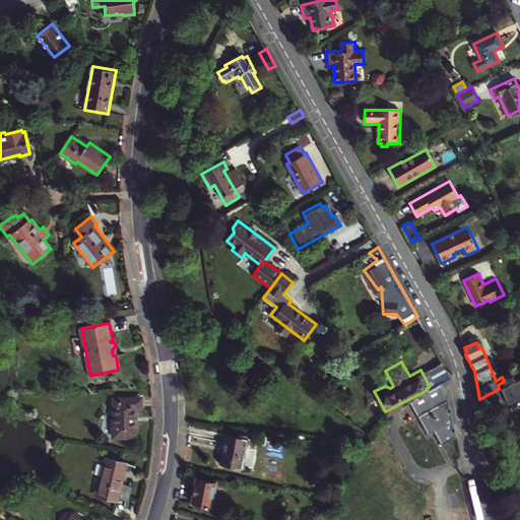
[(450,376),(443,362),(428,370),(436,384),(450,376)]
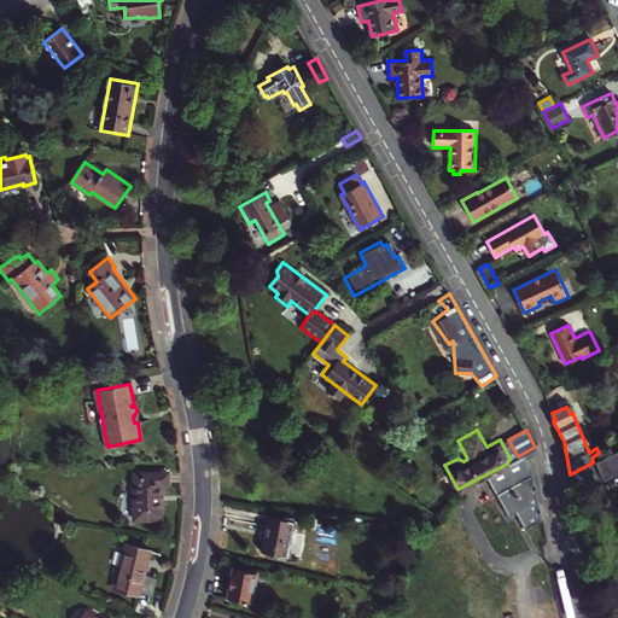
[(617,450),(590,464),(598,481),(617,471),(617,450)]
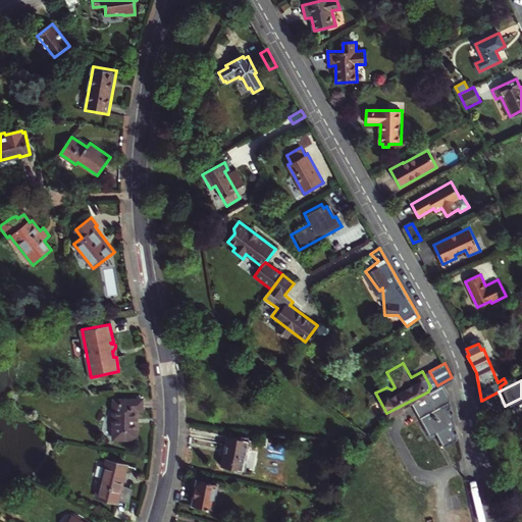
[(458,438),(448,382),(411,402),(429,434),(436,430),(445,446),(458,438)]
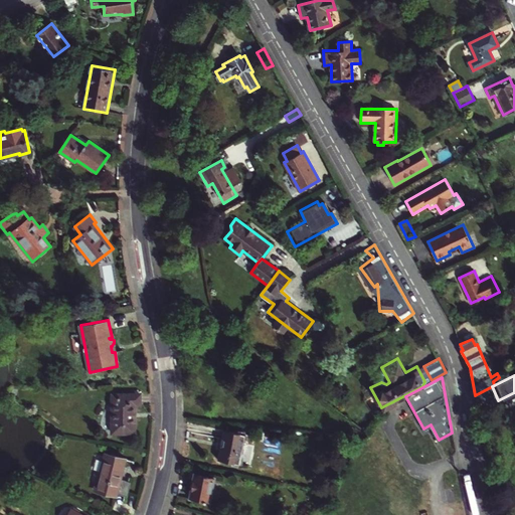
[(141,394),(113,395),(113,433),(136,433),(135,404),(141,404),(141,394)]
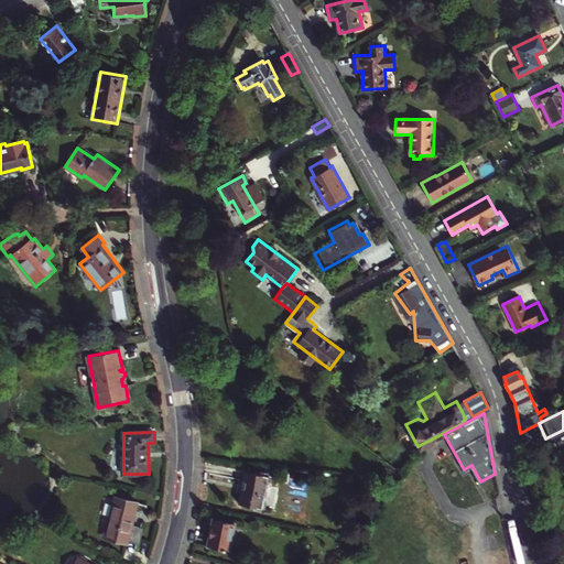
[(246,472),(243,480),(240,479),(238,491),(241,492),(239,503),(262,508),(264,497),(268,498),(269,487),(267,487),(269,476),(246,472)]
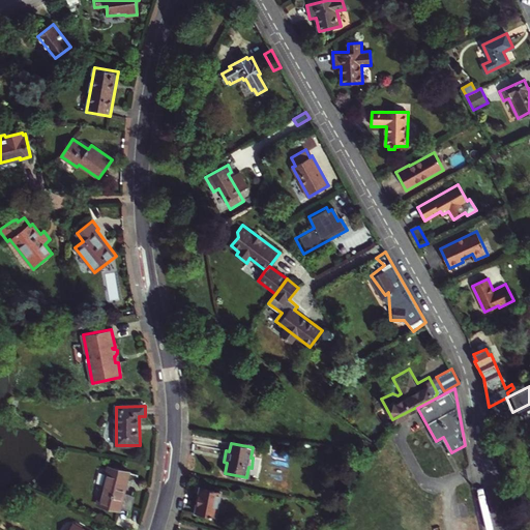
[(128,472),(108,467),(97,506),(121,512),(122,508),(128,509),(133,495),(123,493),(128,472)]
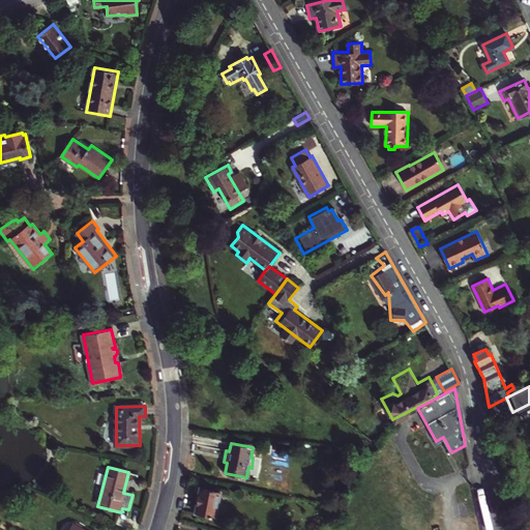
[(221,492),(200,488),(195,512),(215,517),(221,492)]
